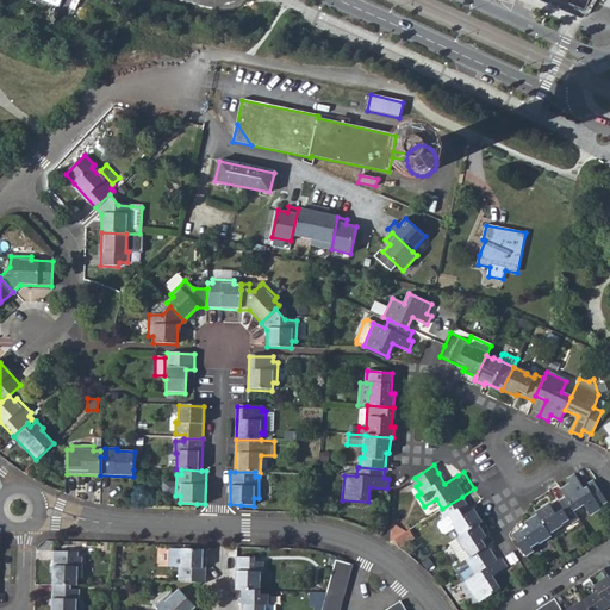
[(568,484),(560,490),(565,498),(574,512),(584,506),(591,517),(602,510),(601,508),(607,503),(593,481),(584,487),(576,474),(567,480),(568,484)]
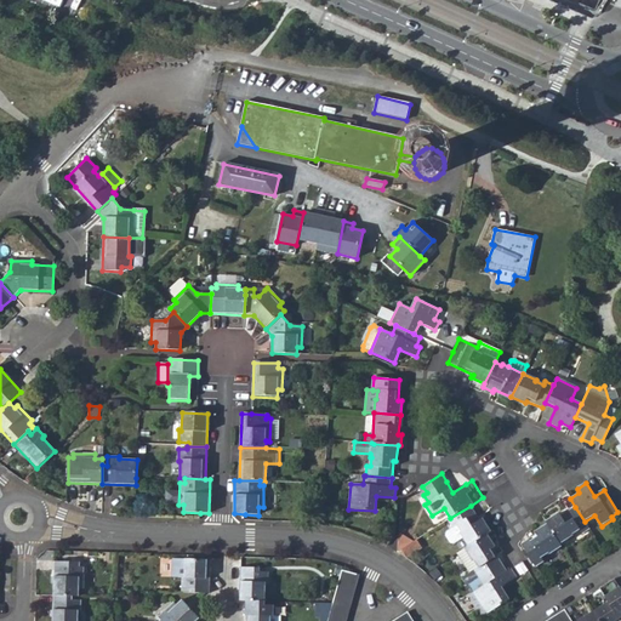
[(480,520),(471,506),(450,518),(446,520),(453,529),(457,527),(461,533),(460,533),(462,537),(468,547),(488,535),(491,533),(483,519),(480,520)]
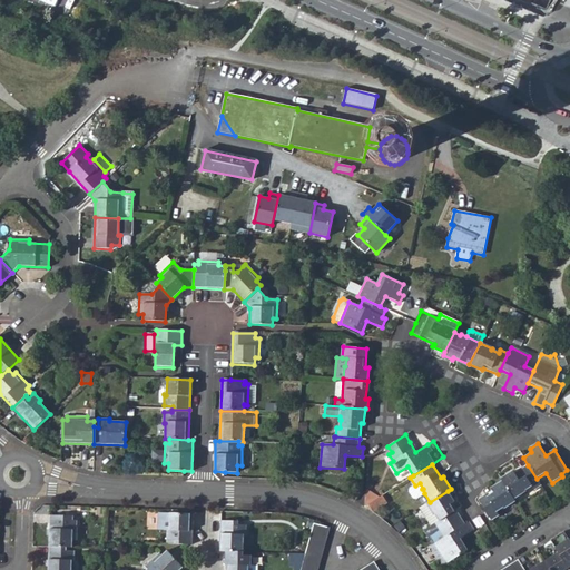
[(513,472),(501,480),(503,482),(514,501),(527,493),(526,492),(531,487),(534,491),(541,487),(537,479),(528,465),(516,474),(513,472)]
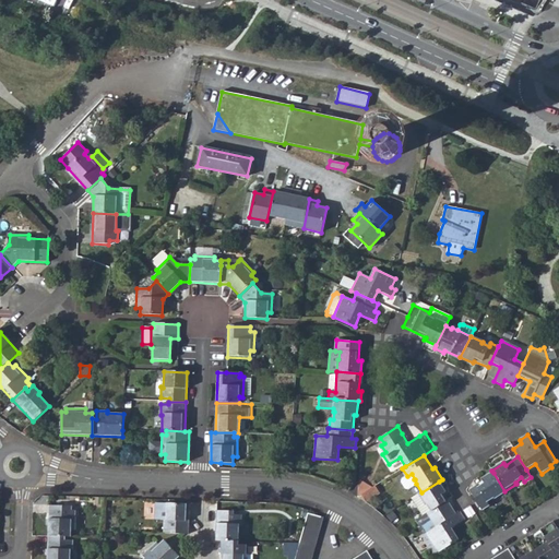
[(495,500),(506,492),(504,491),(494,473),(482,480),(484,483),(471,491),(483,511),(489,507),(487,502),(494,498),(495,500)]
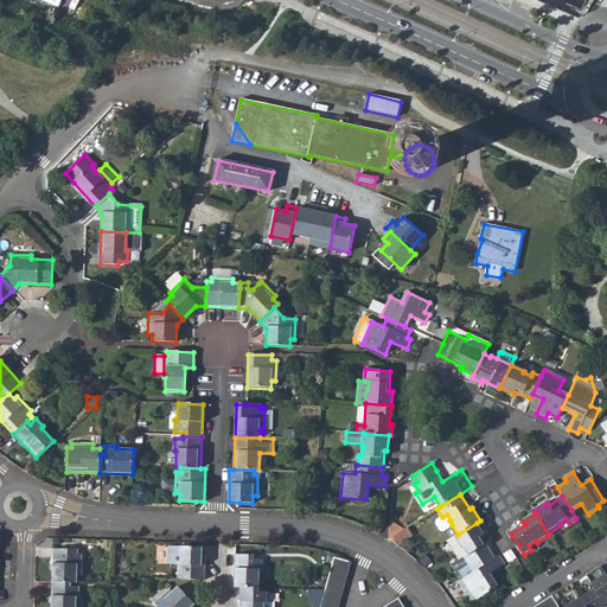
[(438,531),(441,531),(452,525),(449,521),(451,521),(447,515),(442,517),(435,521),(434,524),(438,531)]
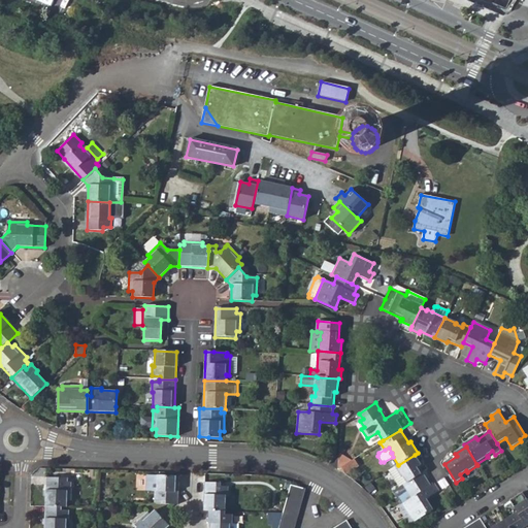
[(351,461),(338,455),(337,469),(340,467),(351,461)]
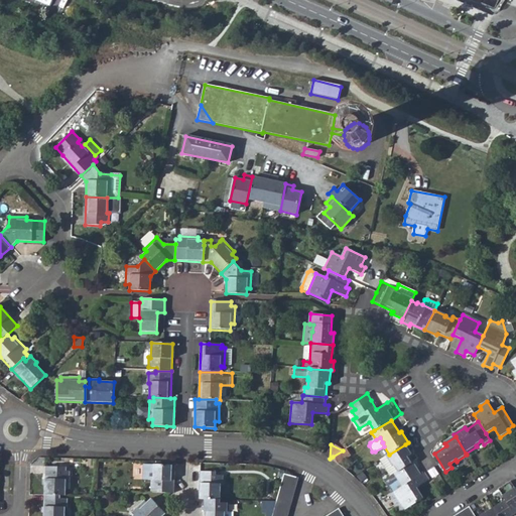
[(411,454),(405,444),(389,455),(379,461),(390,476),(394,473),(399,480),(417,468),(409,456),(411,454)]
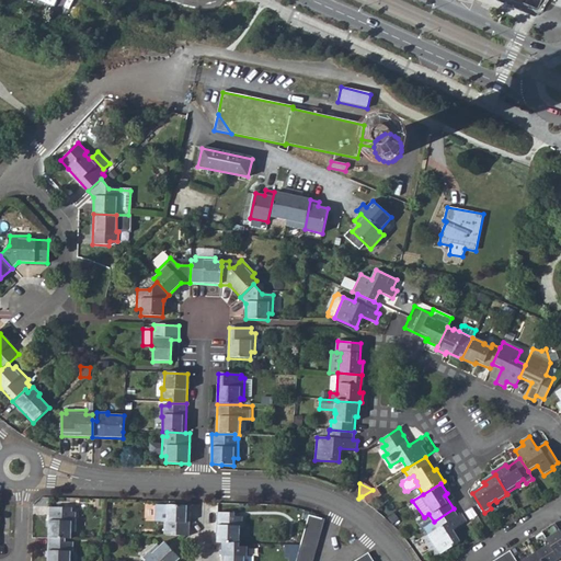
[(381,495),(376,488),(373,490),(362,496),(366,504),(381,495)]
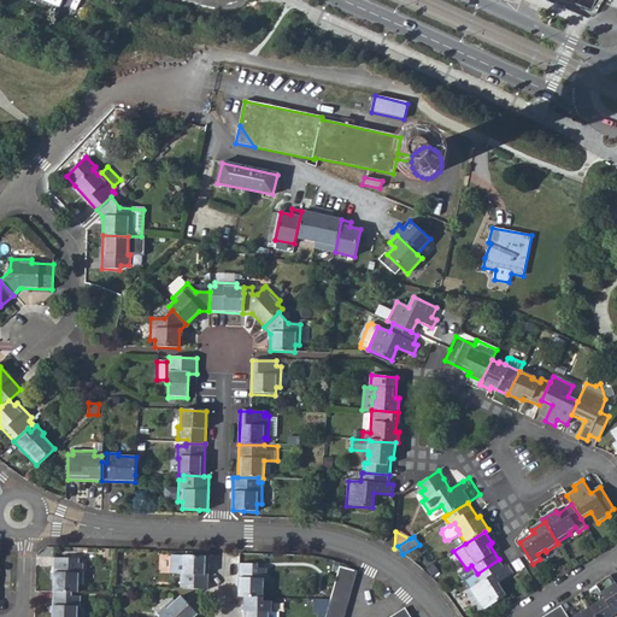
[(189,585),(189,589),(205,589),(209,589),(210,557),(184,556),(183,574),(181,574),(181,585),(189,585)]
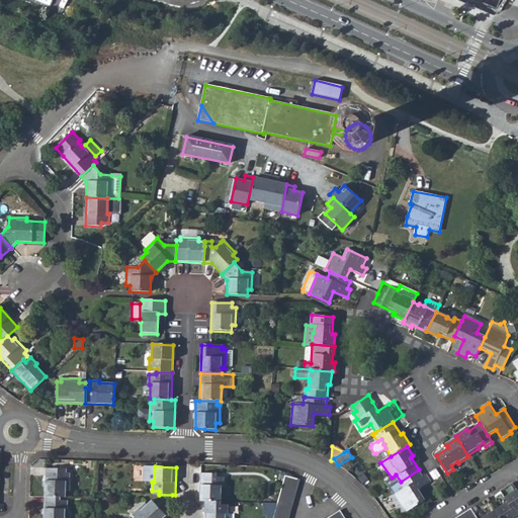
[(46,468),(45,497),(61,497),(66,497),(66,491),(69,490),(70,473),(66,472),(66,469),(46,468)]
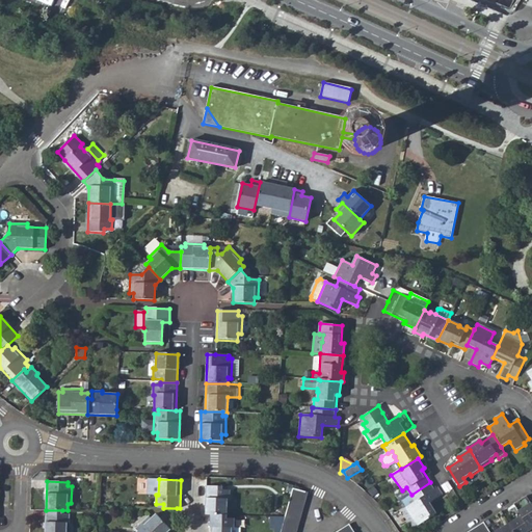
[(444,495),(439,487),(434,489),(430,482),(411,495),(402,501),(406,507),(418,526),(437,513),(431,503),(444,495)]
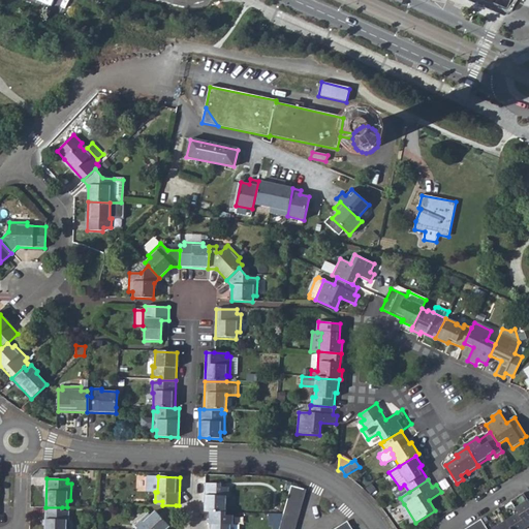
[(221,484),(206,484),(205,511),(210,511),(226,512),(226,496),(228,496),(228,488),(221,488),(221,484)]
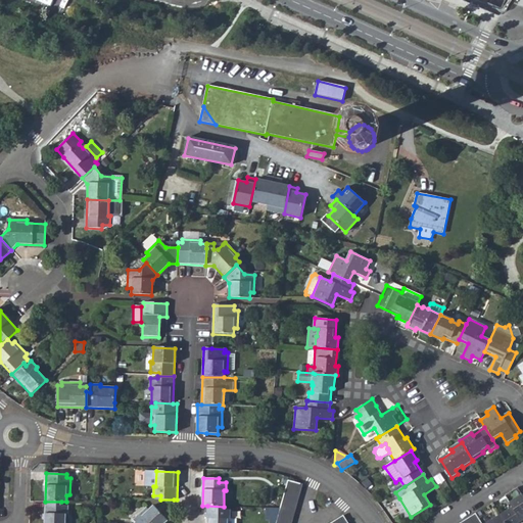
[(361,482),(364,489),(372,484),(367,478),(361,482)]
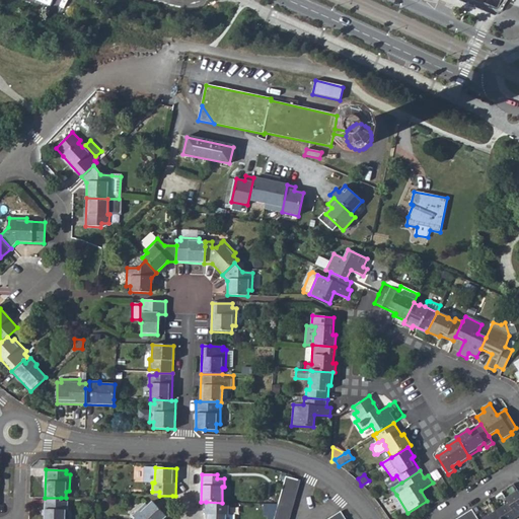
[(290,518),(300,482),(285,476),(278,505),(273,518),(290,518)]
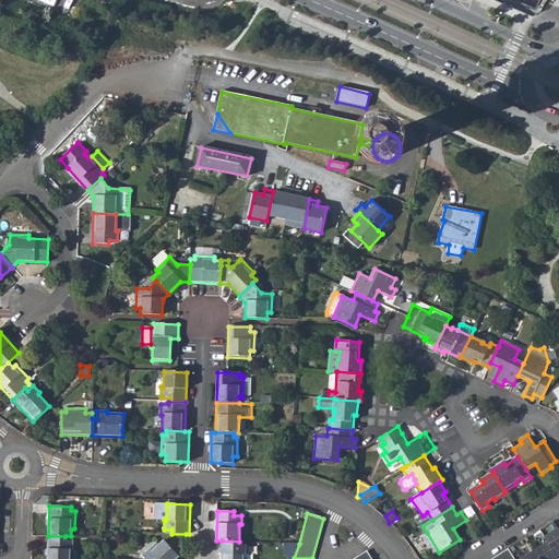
[(538,558),(552,558),(556,558),(558,555),(558,531),(552,522),(539,531),(547,544),(534,551),(538,558)]
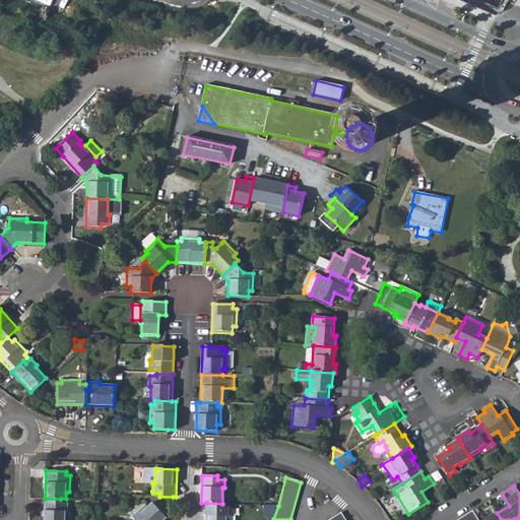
[(393,498),(404,516),(408,514),(397,496),(393,498)]
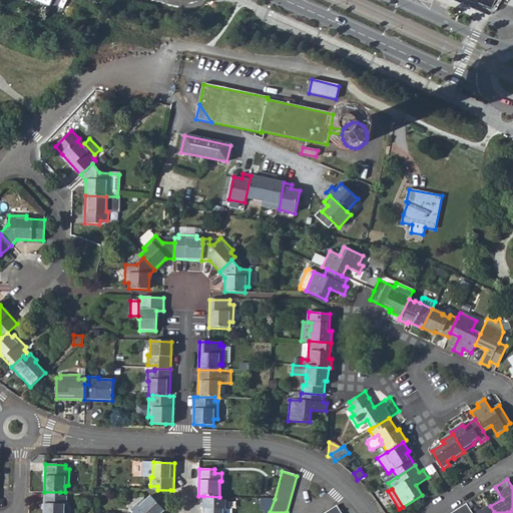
[(60,496),(60,492),(44,492),(43,512),(63,512),(64,505),(66,505),(66,495),(60,496)]
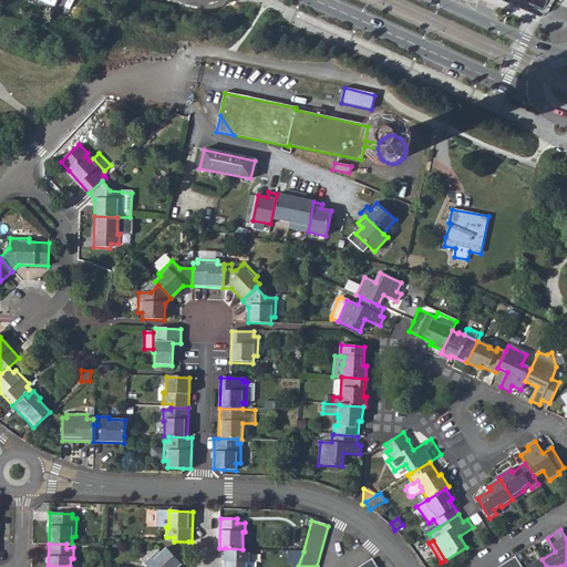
[(146,566),(145,566),(178,566),(182,565),(174,555),(166,548),(162,553),(158,550),(144,563),(146,566)]
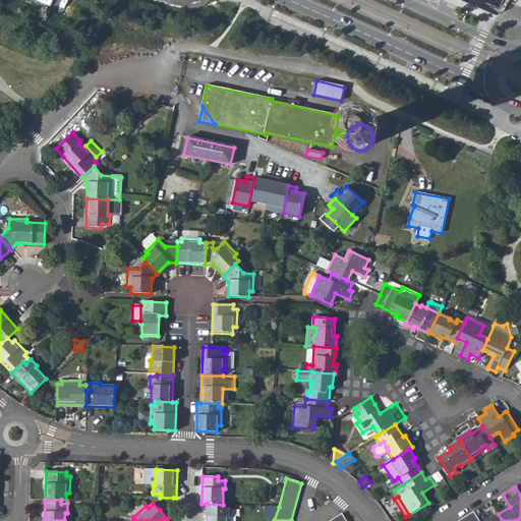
[(223,505),(207,504),(206,520),(232,520),(233,518),(229,517),(230,508),(223,508),(223,505)]
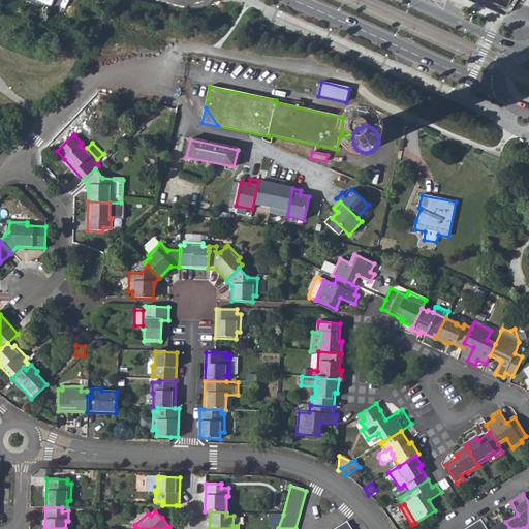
[(466,528),(487,528),(480,520),(466,528)]
